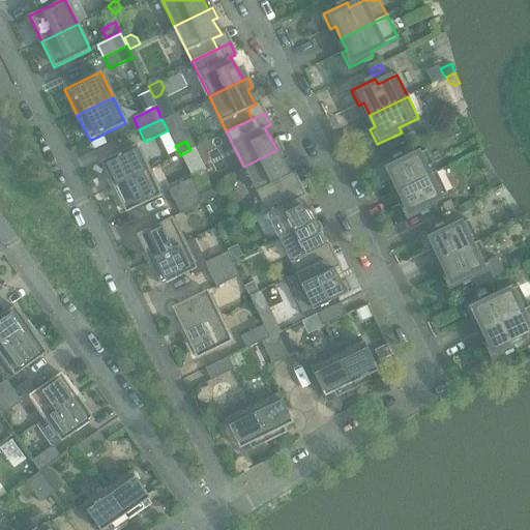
[(148,170),(136,145),(100,162),(113,187),(148,170)]
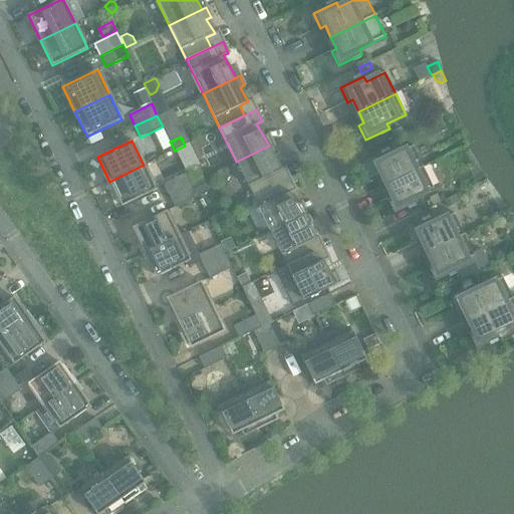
[(273,175),(281,170),(273,157),(277,154),(273,144),(269,146),(236,162),(253,197),(278,184),(273,175)]
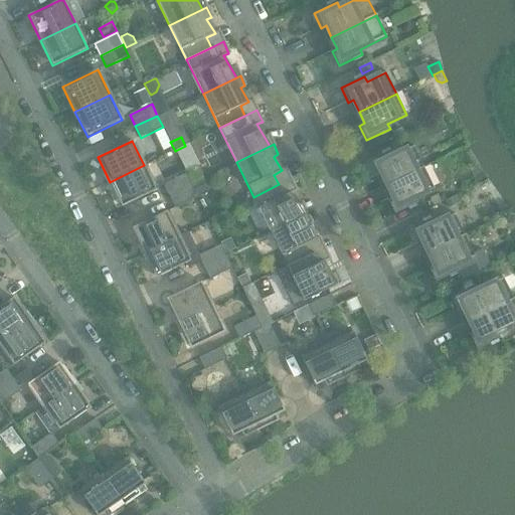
[(423,167),(413,146),(394,155),(392,150),(369,162),(376,176),(381,174),(387,185),(423,167)]
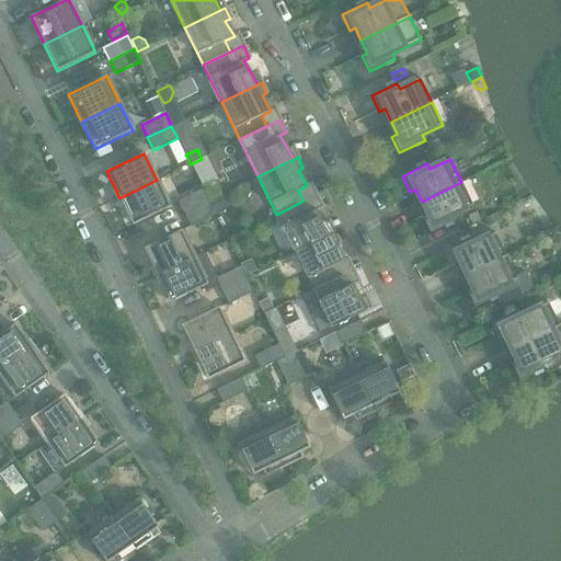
[(170,207),(157,180),(119,198),(133,226),(170,207)]
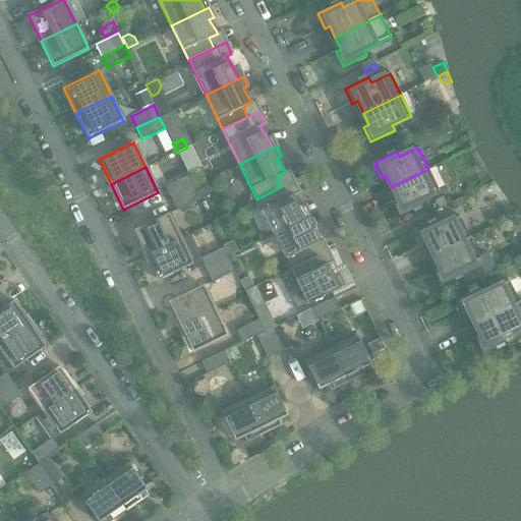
[(420,200),(440,191),(428,169),(392,187),(397,199),(392,201),(399,217),(422,206),(420,200)]
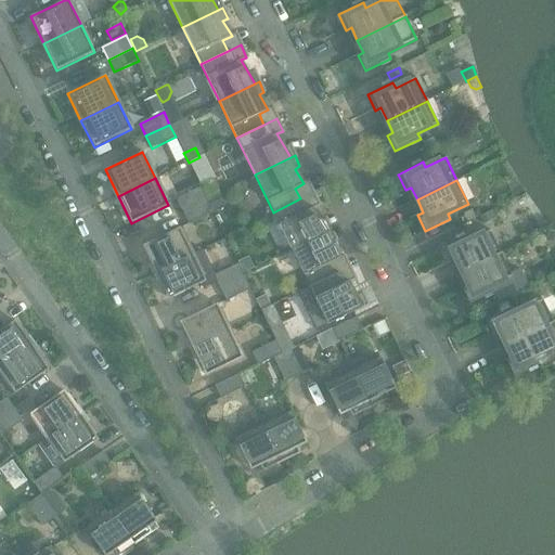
[(207,201),(201,188),(177,199),(182,213),(207,201)]
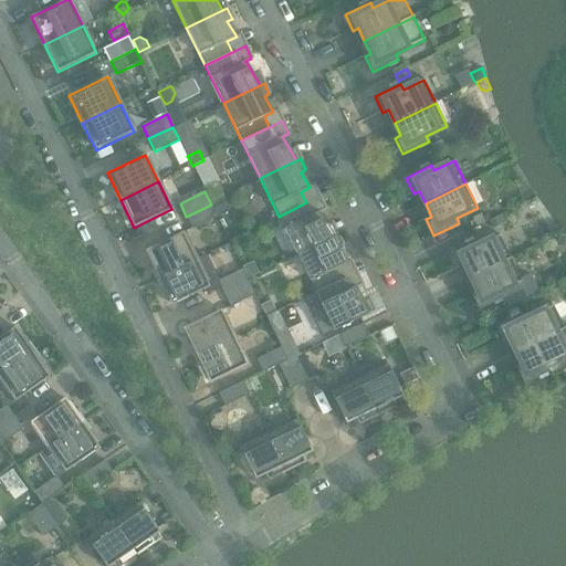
[(333,237),(320,212),(325,209),(318,197),(306,202),(279,217),(296,254),(333,237)]
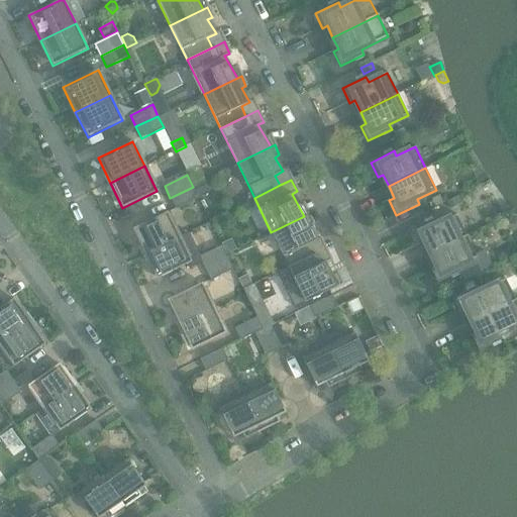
[(209,192),(204,181),(193,187),(198,198),(209,192)]
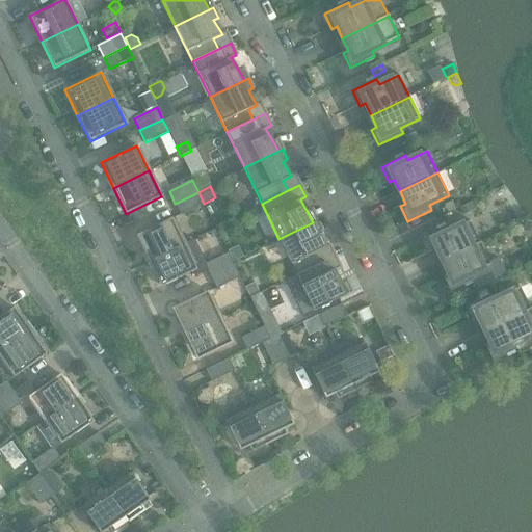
[(204,205),(204,204),(198,192),(175,204),(181,215),(204,205)]
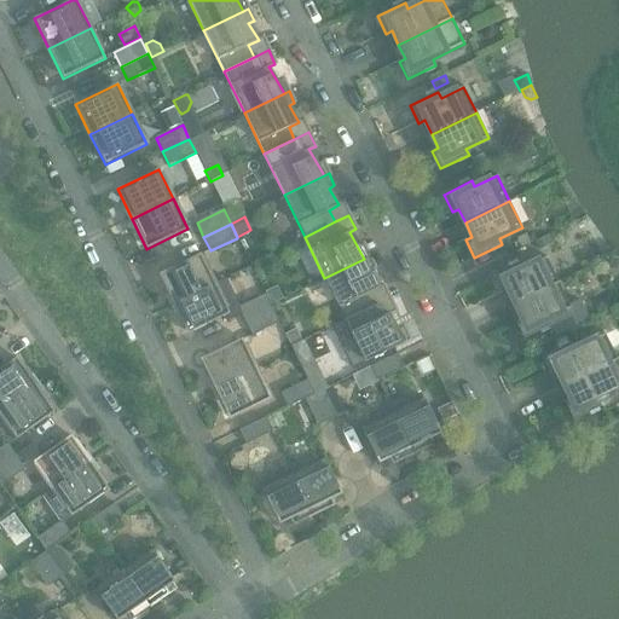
[(554,244),(549,235),(533,242),(538,252),(554,244)]
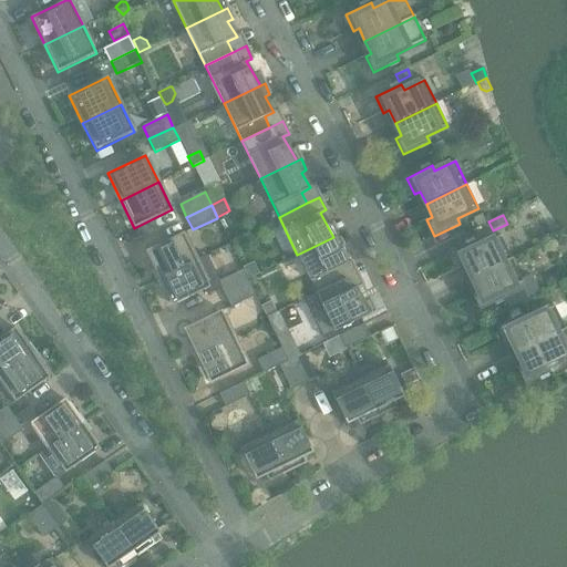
[(197,260),(183,233),(145,251),(158,279),(197,260)]
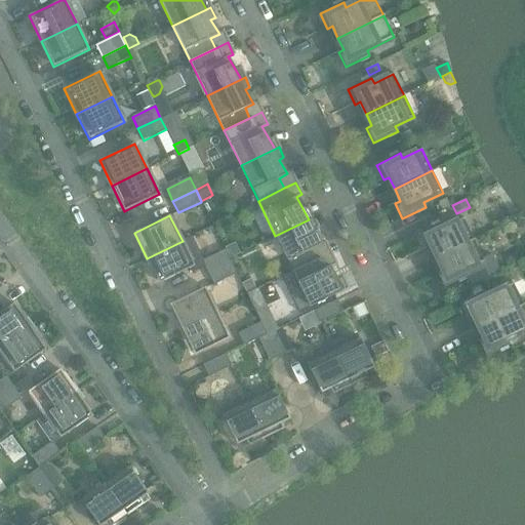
[(313,248),(322,244),(313,230),(318,228),(313,217),(309,219),(275,236),(292,271),(318,258),(313,248)]
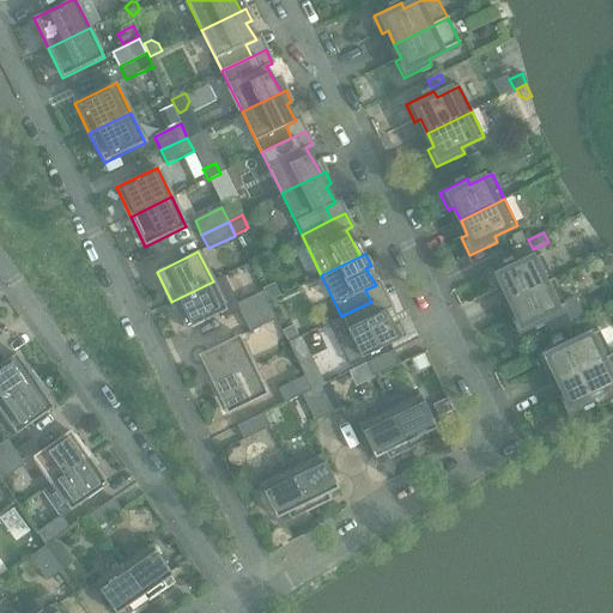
[(553,280),(541,255),(519,266),(516,260),(489,273),(497,291),(503,287),(509,302),(553,280)]
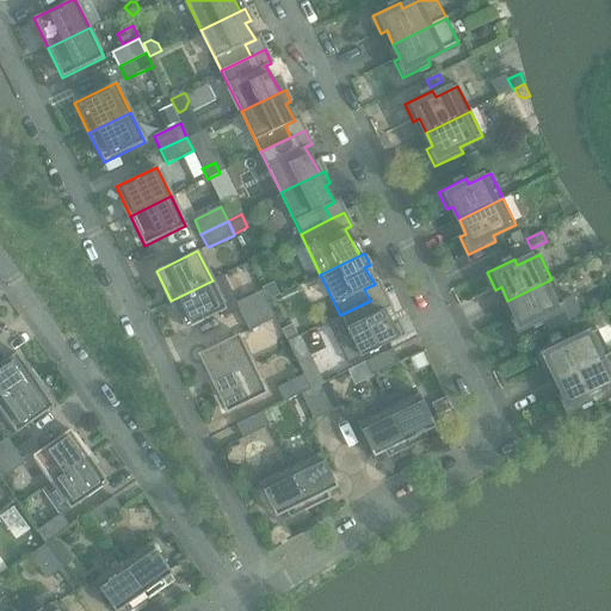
[(235,304),(236,303),(223,275),(213,281),(171,301),(185,331),(221,313),(224,319),(239,312),(235,304)]
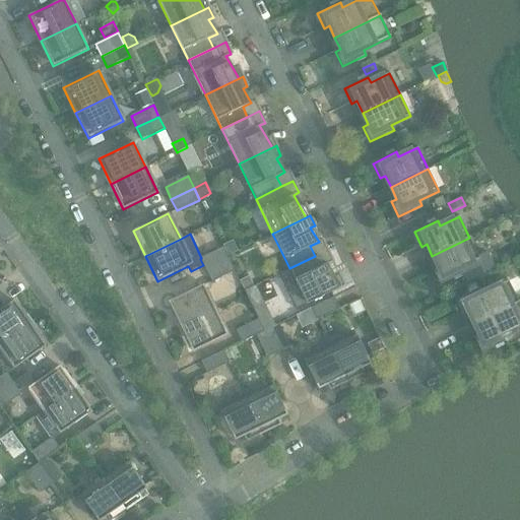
[(488,252),(478,256),(469,238),(432,256),(438,267),(433,269),(440,284),(462,274),(467,283),(496,269),(488,252)]
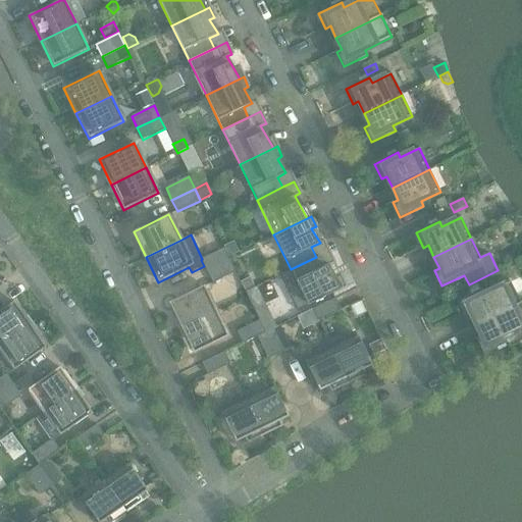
[(238,253),(233,243),(223,248),(223,249),(228,258),(238,253)]
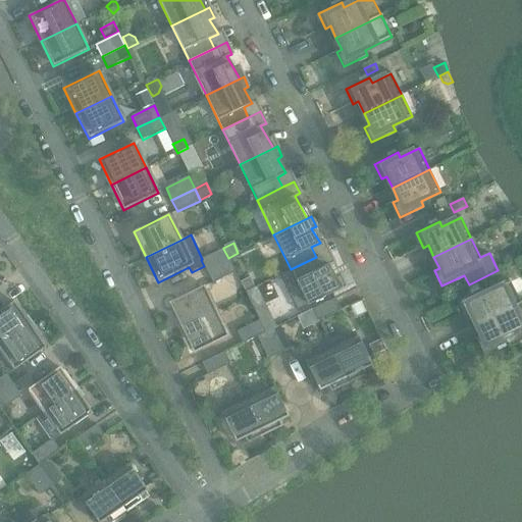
[(229,260),(228,258),(223,249),(202,259),(201,260),(204,266),(207,271),(229,260)]
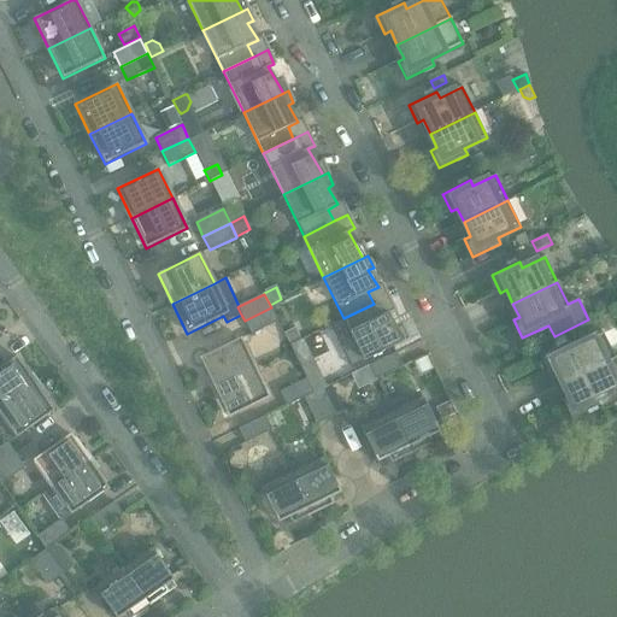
[(364,362),(405,341),(388,313),(394,311),(388,297),(374,304),(344,318),(345,321),(334,327),(352,364),(363,359),(364,362)]
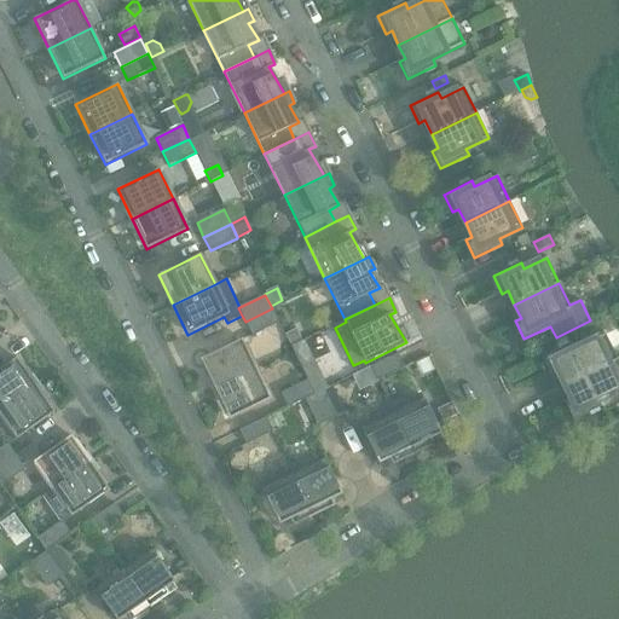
[(279,323),(272,308),(246,322),(252,336),(279,323)]
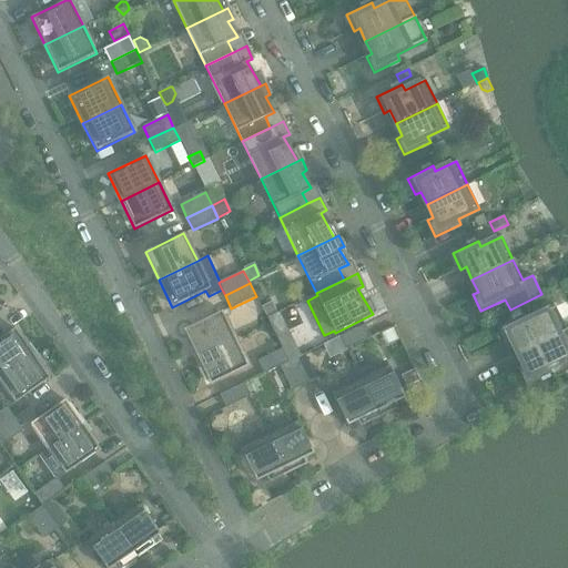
[(277,313),(272,302),(261,307),(266,318),(277,313)]
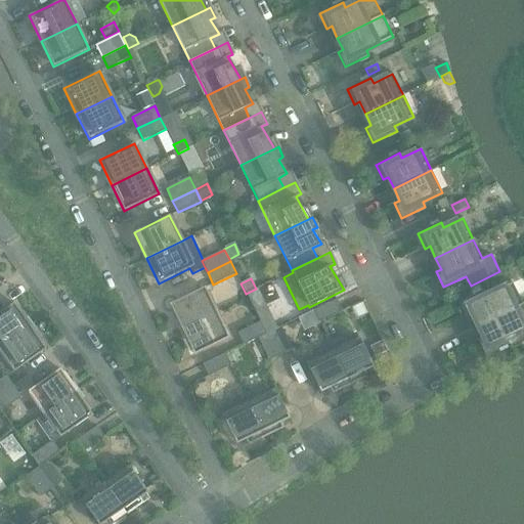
[(477,326),(523,304),(512,282),(485,296),(482,291),(459,302),(466,317),(472,315),(477,326)]
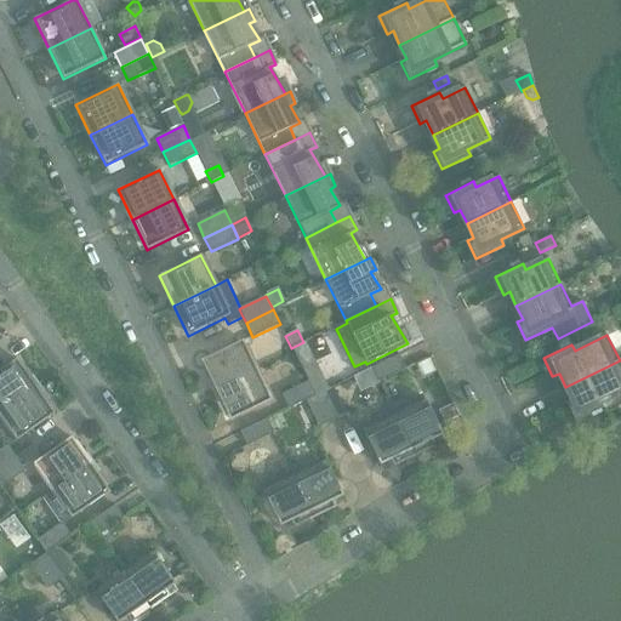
[(257,370),(243,340),(200,360),(215,391),(257,370)]
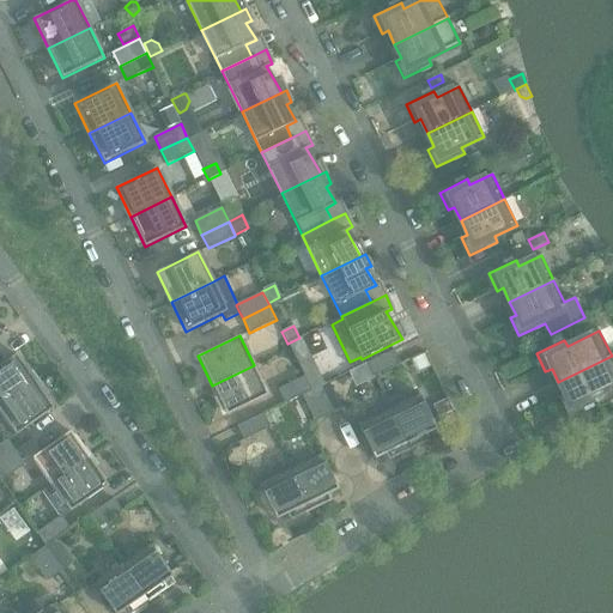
[(304,339),(290,346),(295,354),(308,347),(304,339)]
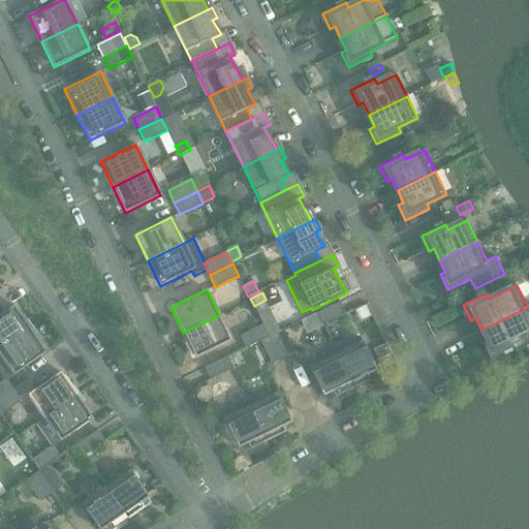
[(345,315),(339,303),(316,314),(322,325),(345,315)]
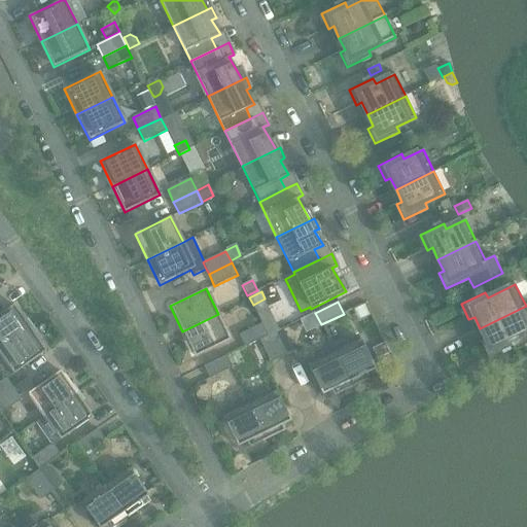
[(0,349),(30,328),(13,305),(0,314),(0,349)]
